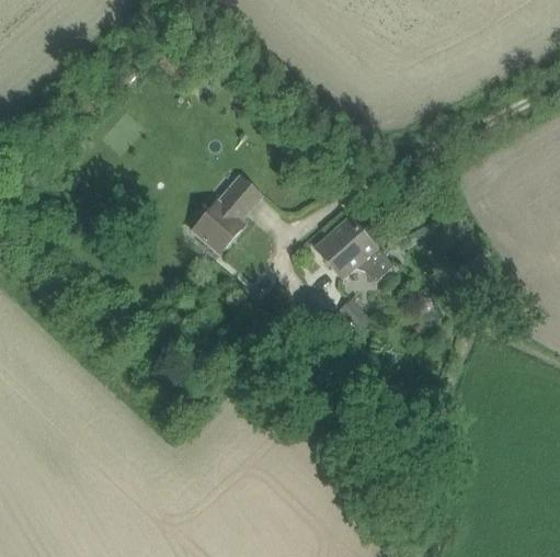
[(191,229),(202,238),(218,252),(244,223),(240,219),(262,194),(239,174),(191,229)]
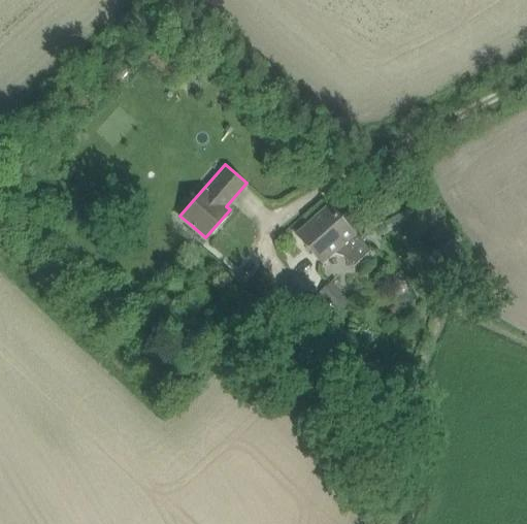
[(322,261),(334,250),(342,252),(353,262),(369,248),(327,203),(295,231),(322,261)]
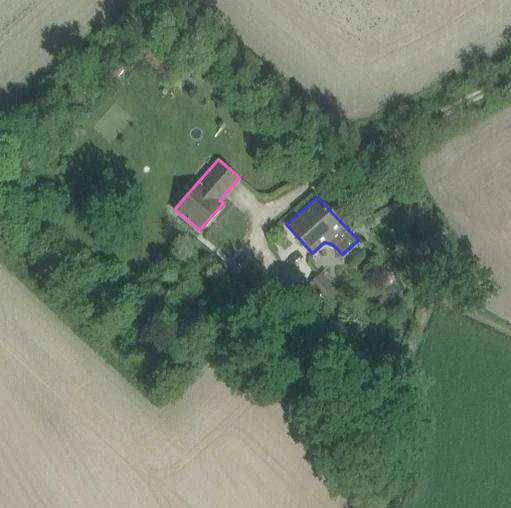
[(320,272),(310,280),(320,291),(329,282),(320,272)]
